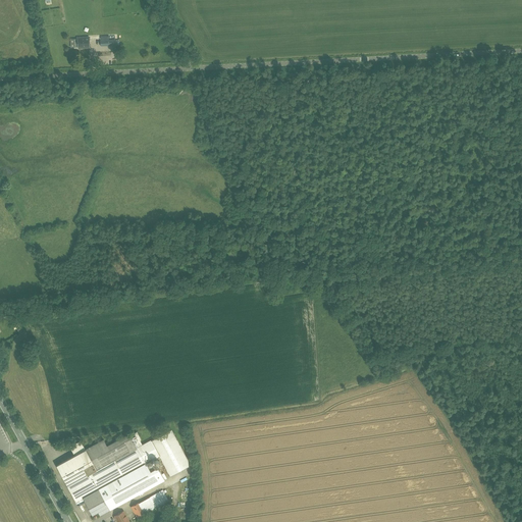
[(90,48),(89,37),(77,38),(79,48),(90,48)]
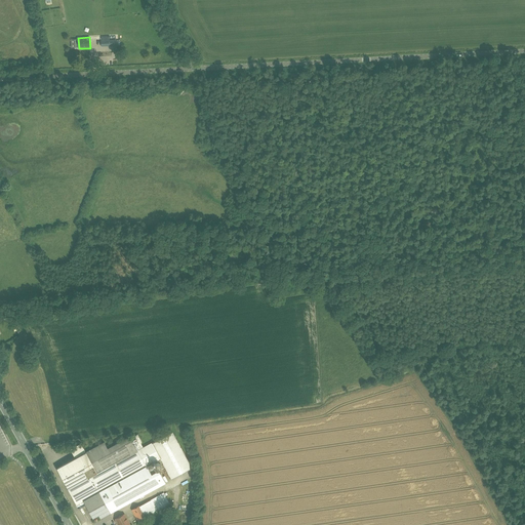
[(420,212),(420,211),(421,216),(425,215),(423,211),(425,211),(423,208),(425,208),(425,206),(422,206),(422,205),(419,206),(418,202),(415,203),(416,206),(417,206),(418,210),(419,209),(420,212)]
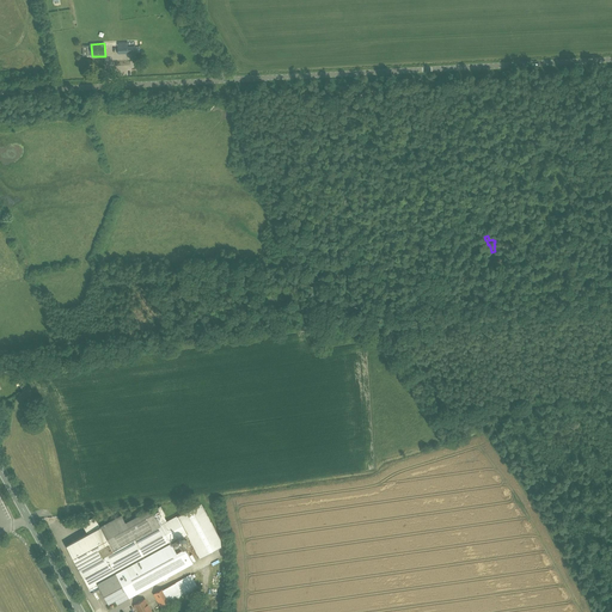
[(126,269),(123,262),(114,265),(116,273),(126,269)]
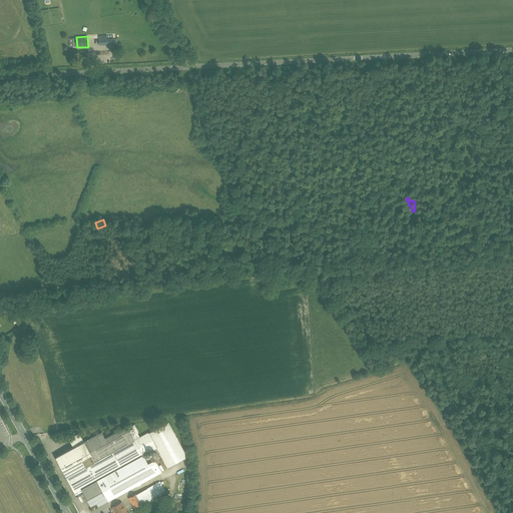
[(83,493),(90,506),(96,502),(98,506),(185,458),(184,452),(168,422),(139,438),(137,433),(138,432),(134,425),(127,429),(126,427),(105,439),(101,433),(85,442),(81,434),(68,441),(72,448),(55,457),(77,496),(83,493)]
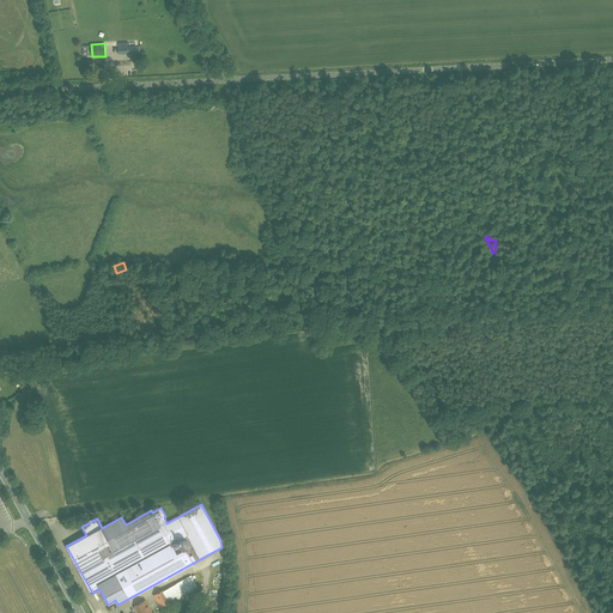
[(199,588),(192,576),(155,596),(162,610),(199,588)]
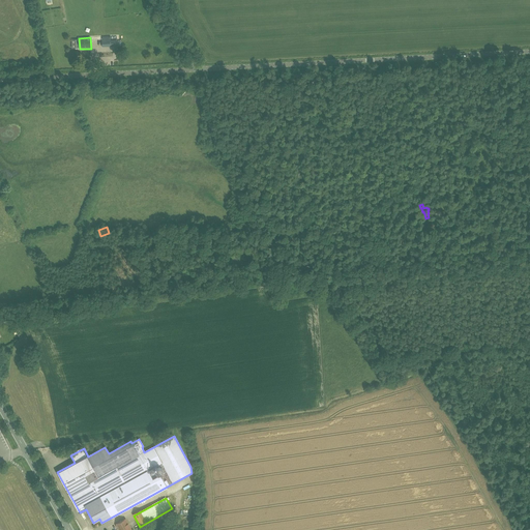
[(133,529),(126,517),(115,523),(119,529),(133,529)]
